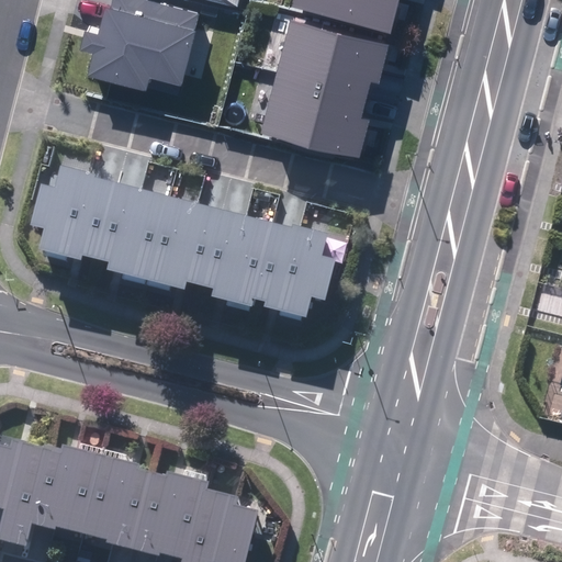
[(92,64),(180,85),(201,3),(188,0),(107,0),(107,1),(102,21),(88,18),(83,37),(99,41),(92,64)]
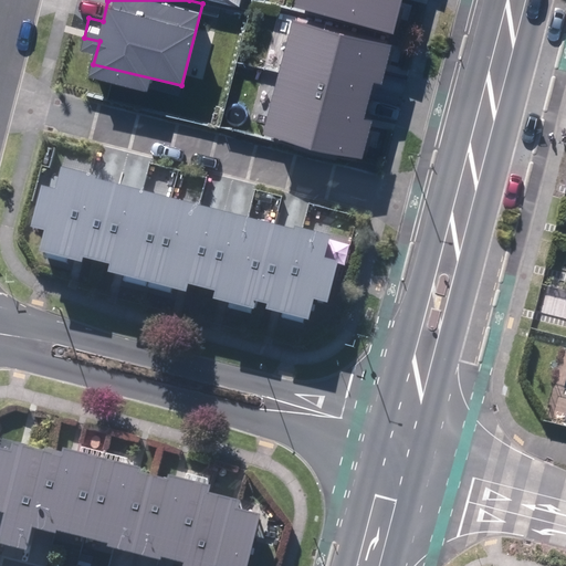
[(333,0),(394,17),(398,0),(333,0)]
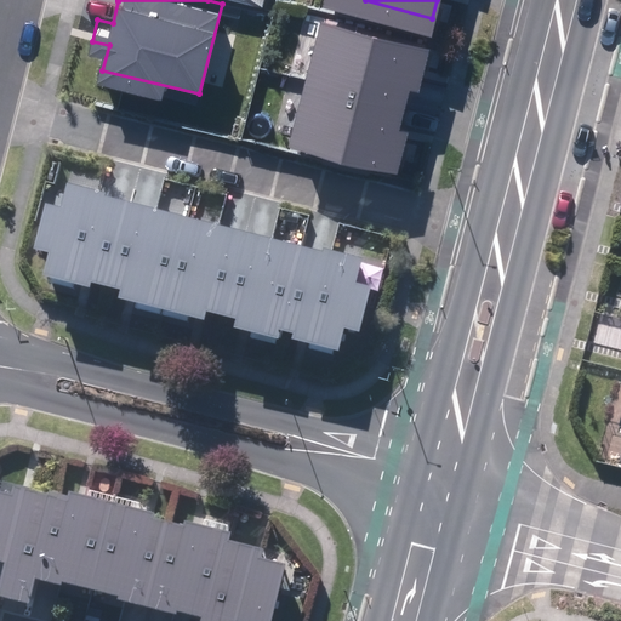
[(309,72),(417,98),(420,85),(432,39),(324,12),(309,72)]
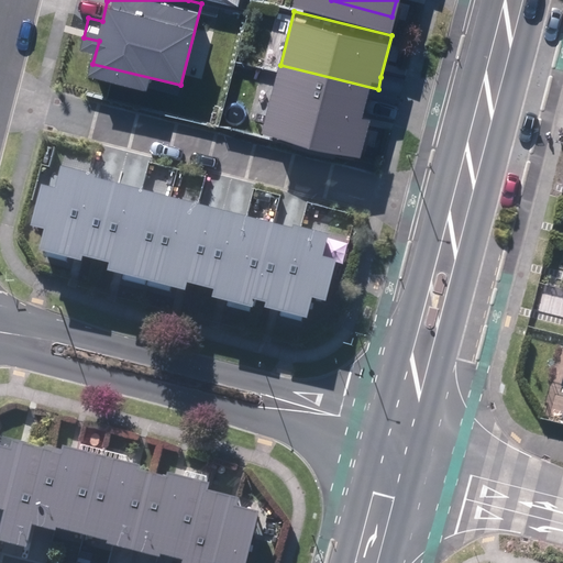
[(267,119),(365,143),(375,101),(378,89),(280,65),(267,119)]
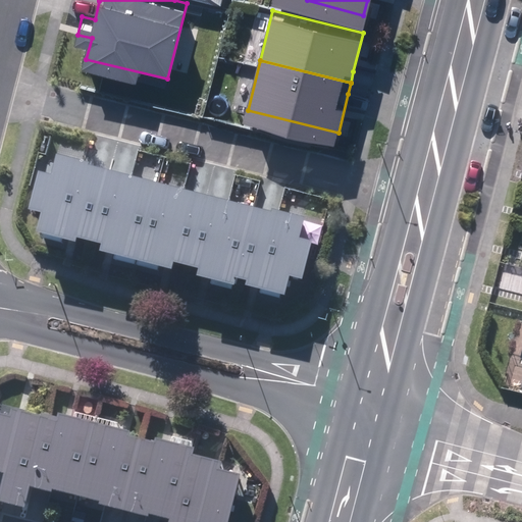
[(108,169),(59,157),(54,177),(41,174),(31,213),(44,216),(39,235),(77,245),(80,240),(89,242),(108,169)]
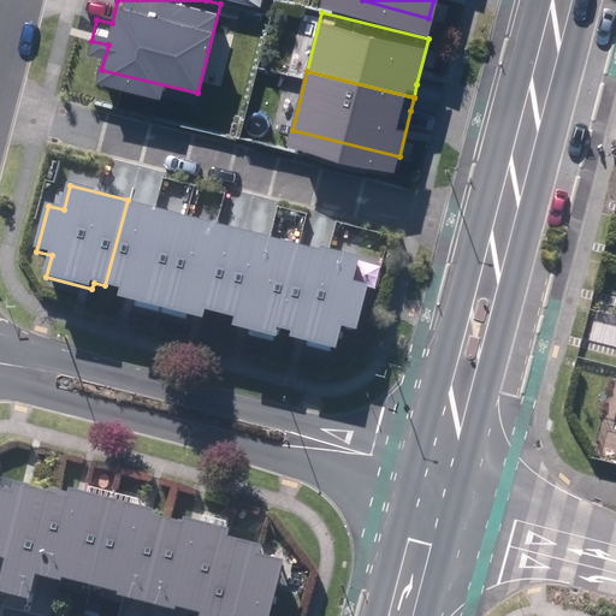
[(184,215),(128,200),(105,285),(122,290),(119,298),(160,309),(184,215)]
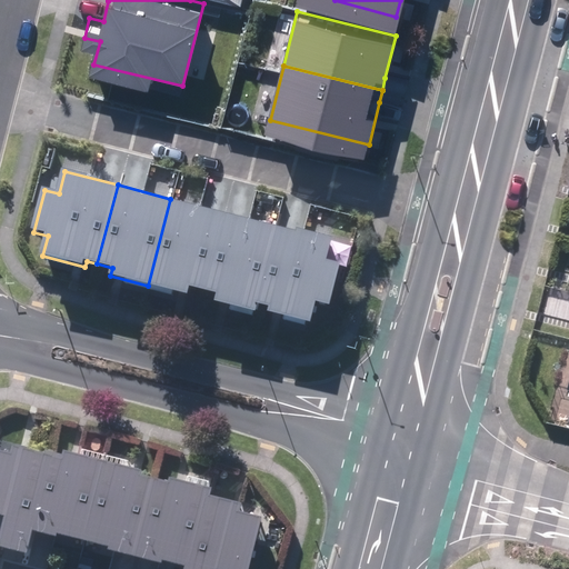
[(223,212),(170,199),(148,286),(189,297),(191,288),(202,291),(223,212)]
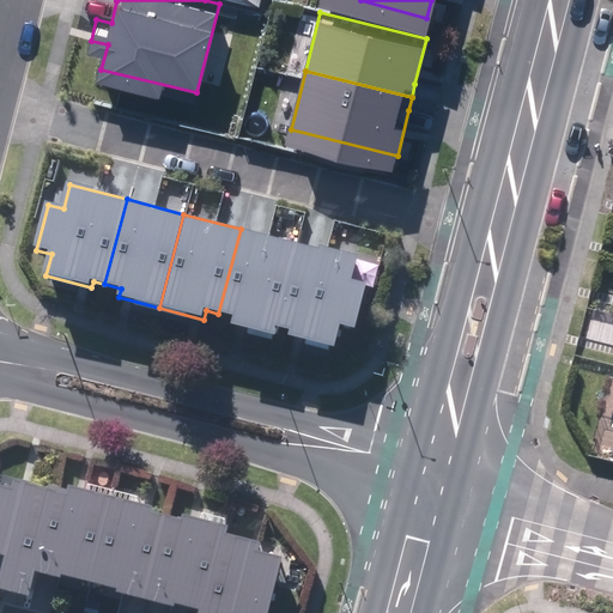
[(298,244),(241,229),(218,314),(234,317),(232,326),(273,337),(275,329),(298,244)]
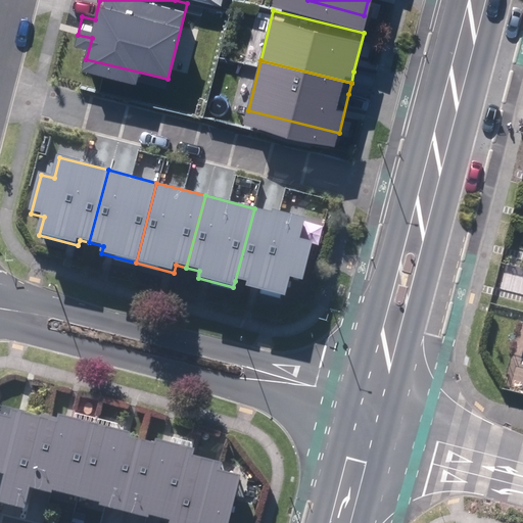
[(254,208),(235,281),(248,284),(247,287),(285,297),(289,279),(303,282),(314,243),(299,239),(304,222),(254,208)]
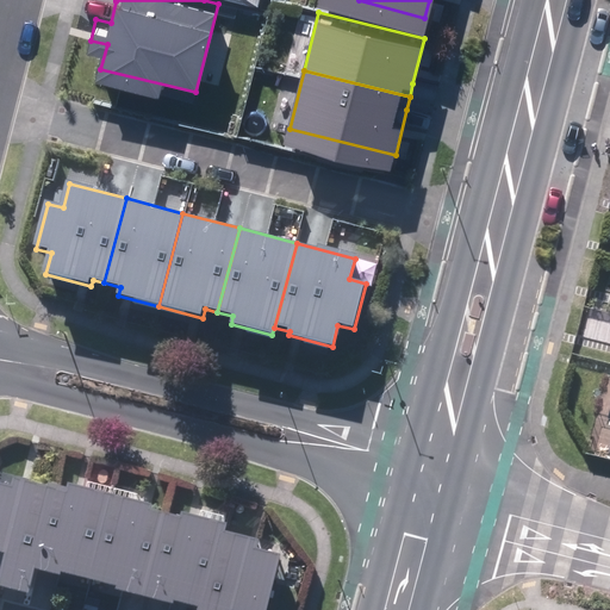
[(156,510),(157,504),(75,484),(74,487),(57,484),(57,487),(22,479),(19,487),(0,481),(0,549),(12,553),(4,585),(36,593),(42,568),(67,574),(68,572),(123,586),(123,589),(180,603),(181,601),(205,607),(204,609),(272,609),(286,554),(262,548),(265,540),(231,531),(234,524),(188,514),(187,517),(156,510)]
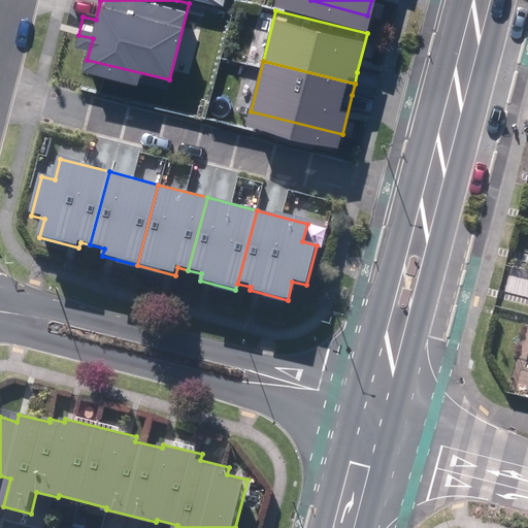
All buildings are outlined.
